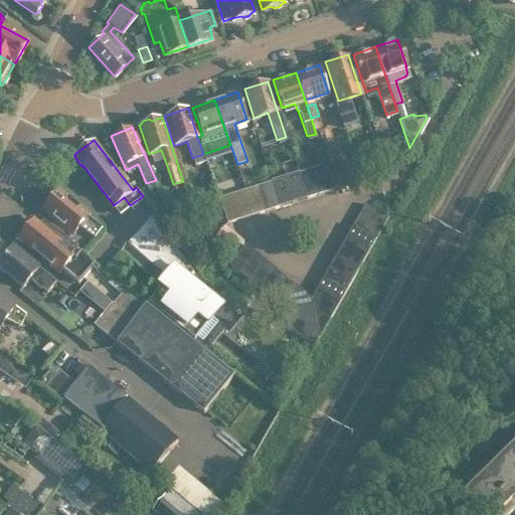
[(330,151),(327,154),(326,158),(329,161),(333,162),(336,160),(337,155),(335,152),(330,151)]
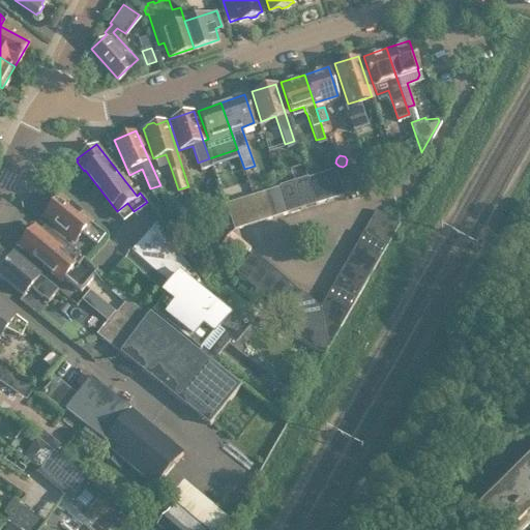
[(409,172),(406,164),(395,167),(399,175),(409,172)]
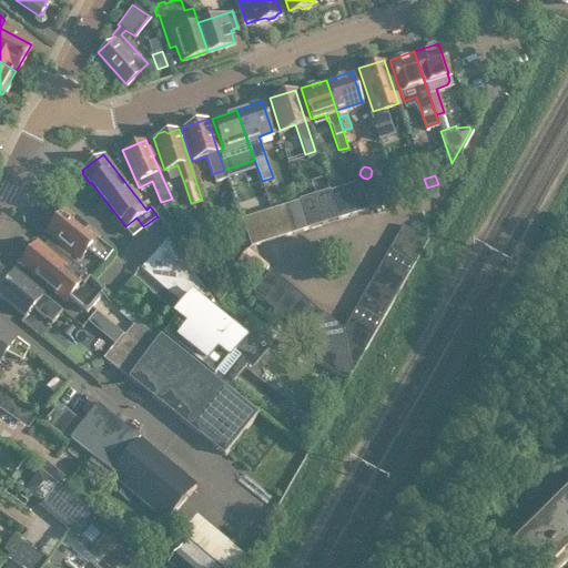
[(328,190),(337,216),(367,208),(358,180),(328,190)]
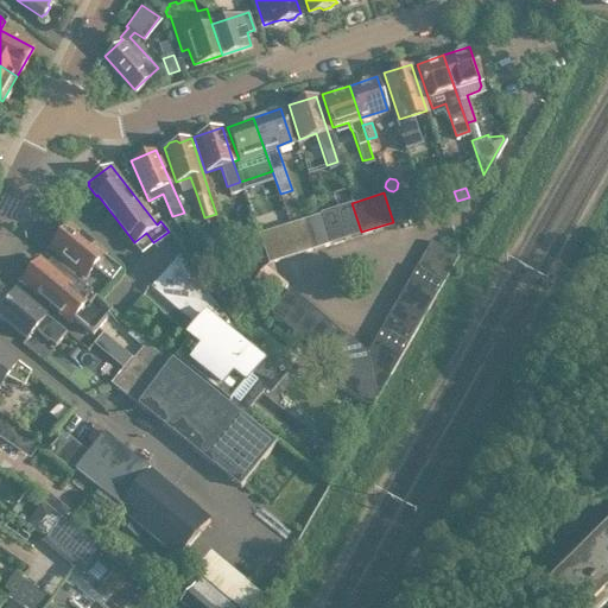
[(347,236),(361,232),(352,203),(337,208),(320,213),(329,242),(347,236)]
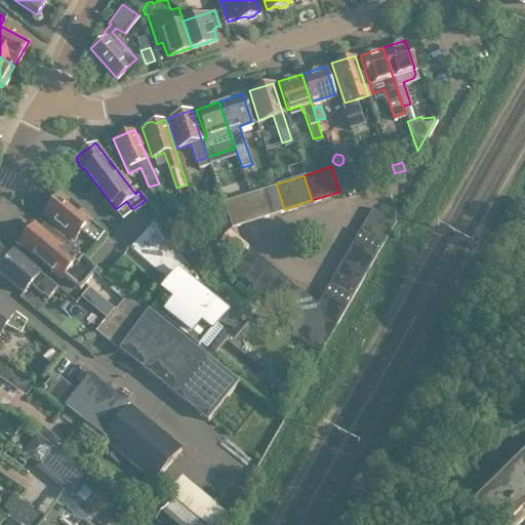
[(276,184),(248,193),(256,218),(284,209),(276,184)]
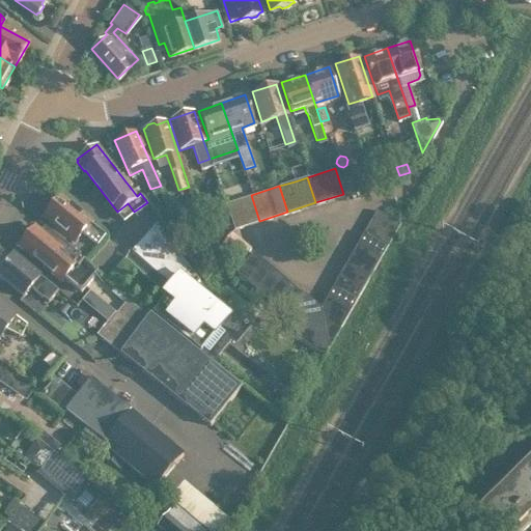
[(259,221),(251,195),(225,203),(233,228),(259,221)]
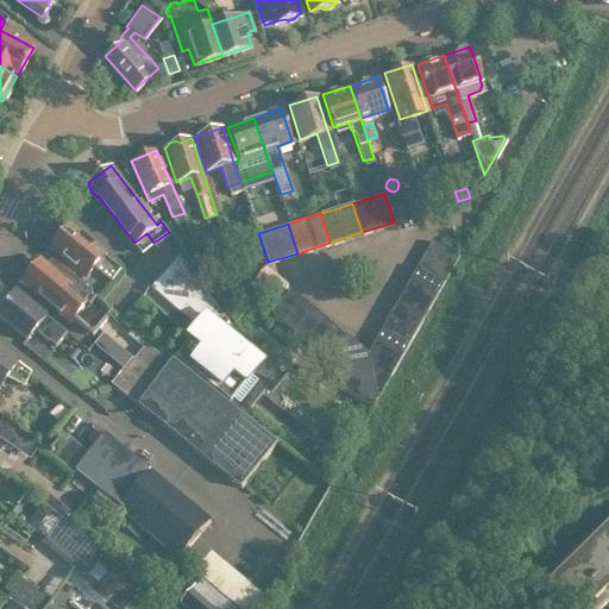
[(51,248),(86,276),(94,265),(111,280),(120,269),(69,226),(51,248)]
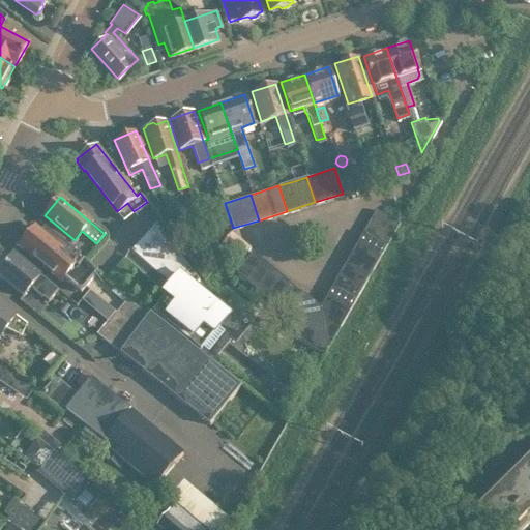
[(392,233),(399,223),(376,209),(370,221),(392,233)]
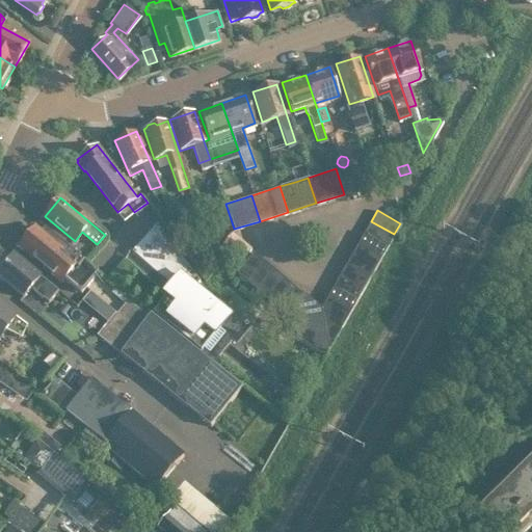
[(387,245),(394,234),(371,221),(364,233),(387,245)]
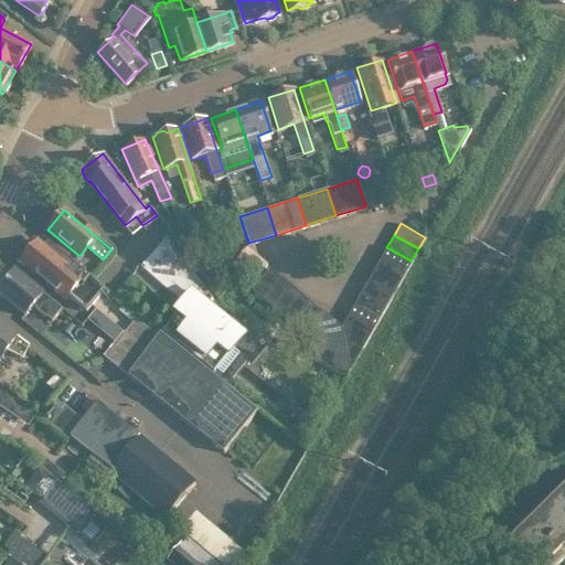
[(171,295),(180,304),(199,279),(168,236),(140,265),(171,295)]
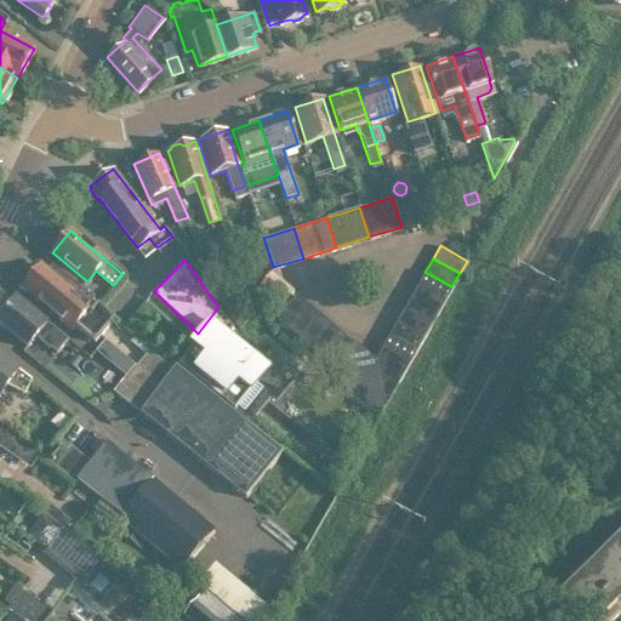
[(49,271),(41,265),(23,288),(74,331),(78,328),(95,342),(117,317),(53,265),(49,271)]
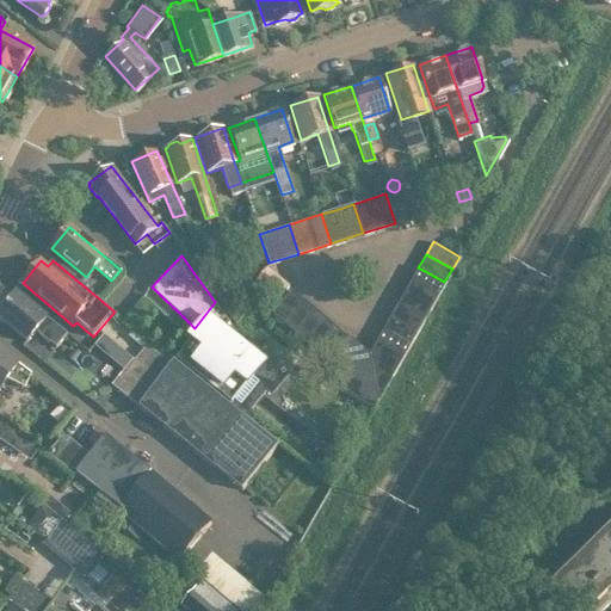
[(276,300),(288,284),(266,266),(253,281),(276,300)]
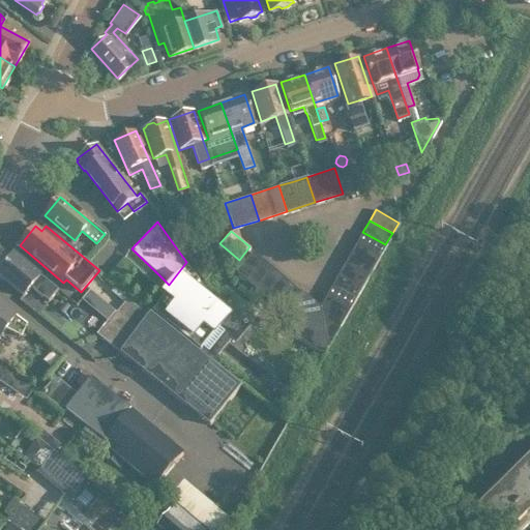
[(379,256),(385,244),(362,232),(356,242),(379,256)]
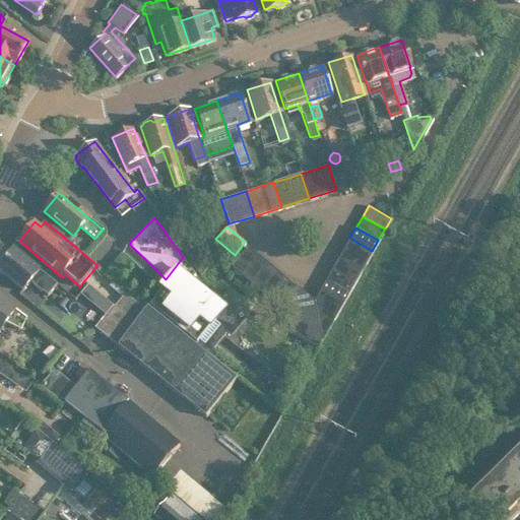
[(178,244),(187,256),(195,249),(187,237),(178,244)]
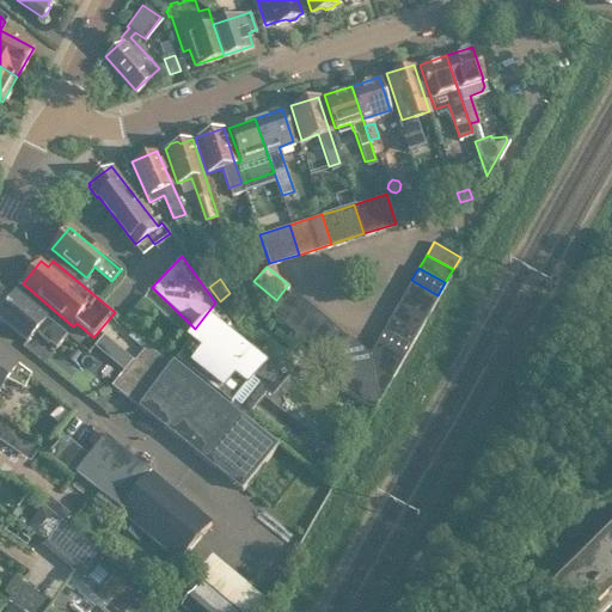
[(432,307),(438,295),(411,280),(405,292),(432,307)]
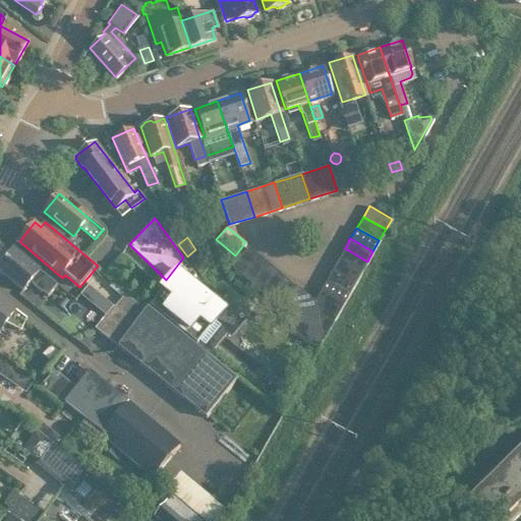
[(257,254),(247,245),(230,267),(241,275),(257,254)]
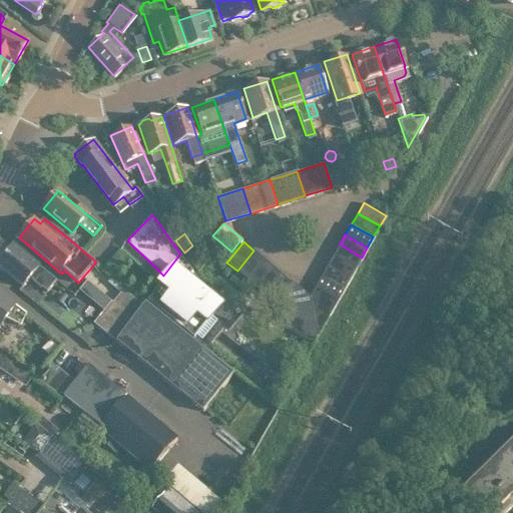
[(356,268),(362,258),(340,244),(334,255),(356,268)]
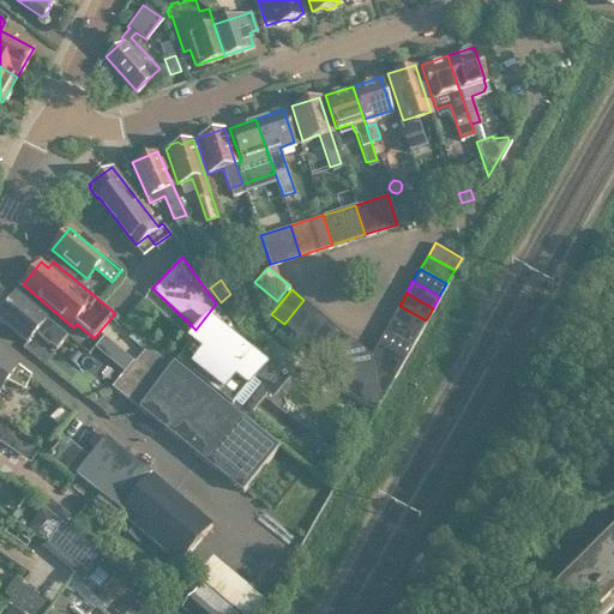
[(34,329),(56,348),(67,335),(43,314),(41,318),(14,296),(0,312),(0,320),(24,341),(34,329)]
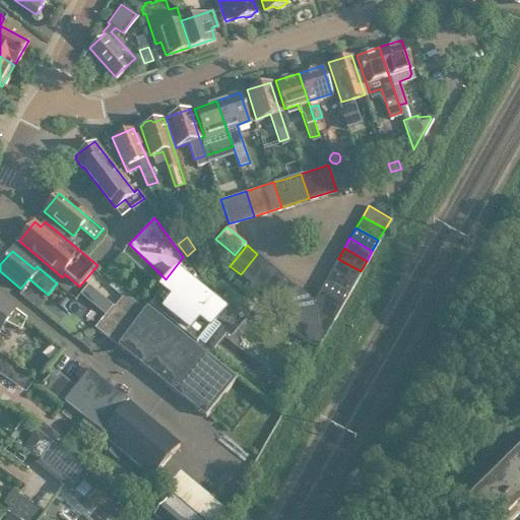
[(241,274),(250,282),(267,262),(257,254),(241,274)]
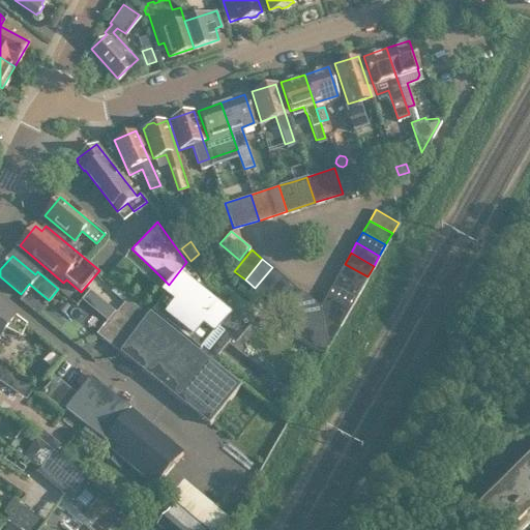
[(156,286),(164,292),(165,293),(151,310),(199,348),(218,324),(234,331),(243,311),(216,299),(214,302),(194,286),(199,280),(186,262),(169,285),(160,276),(156,286)]
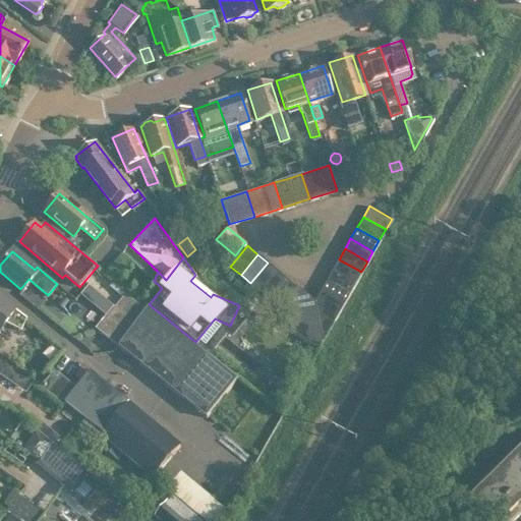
[(355,283),(361,272),(339,259),(333,270),(355,283)]
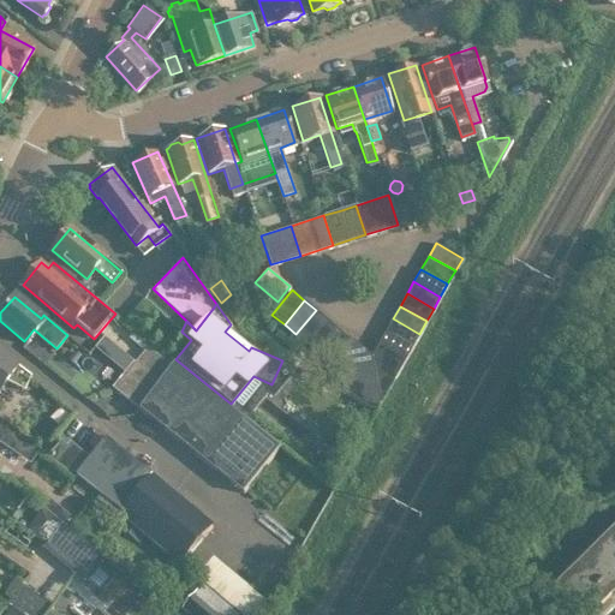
[(296,334),(306,342),(326,318),(316,310),(296,334)]
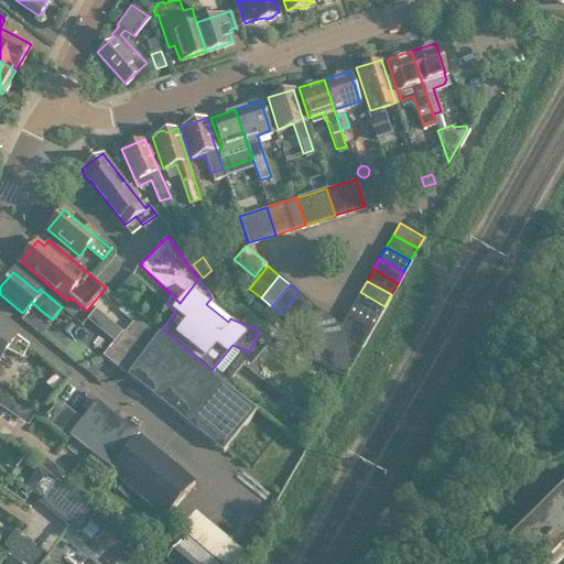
[(281,314),(292,324),(310,301),(299,292),(281,314)]
